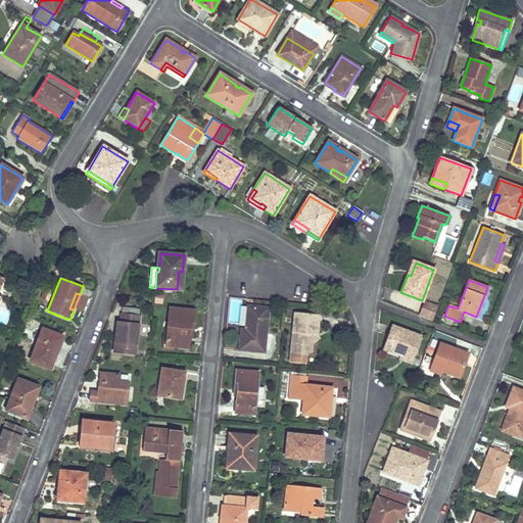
[(264,352),(268,308),(247,306),(245,327),(247,327),(247,330),(245,330),(240,330),(238,349),(264,352)]
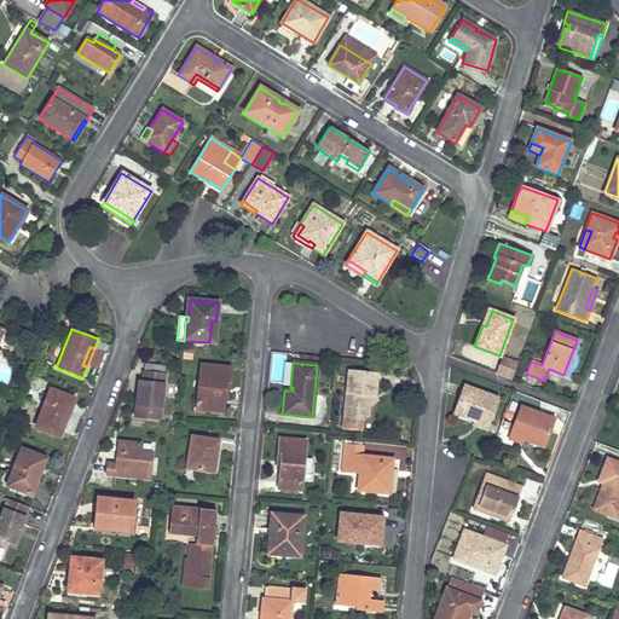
[(227,393),(230,369),(200,365),(196,410),(223,412),(224,397),(224,393),(227,393)]
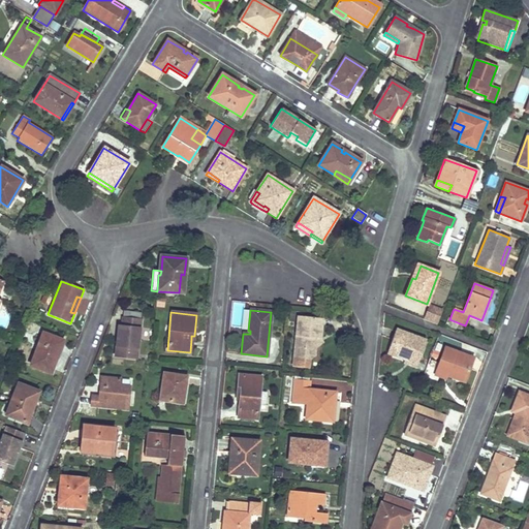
[(121,327),(120,339),(117,339),(115,356),(135,359),(141,321),(139,321),(141,314),(130,313),(130,319),(122,319),(121,327)]
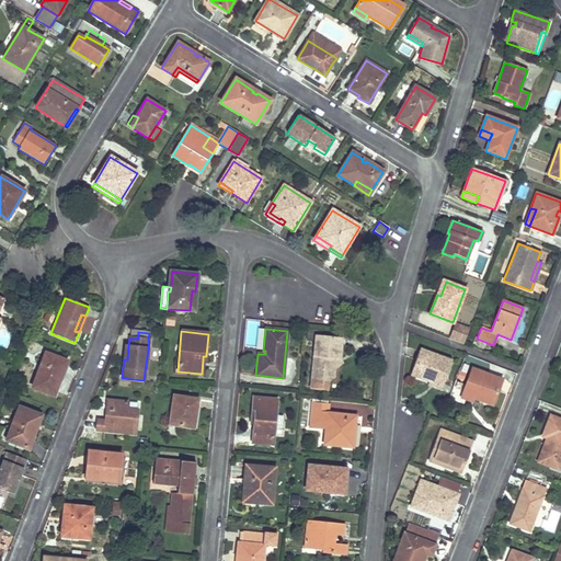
[(334,368),(334,358),(339,358),(341,338),(316,334),(311,379),(328,380),(333,376),(334,368)]
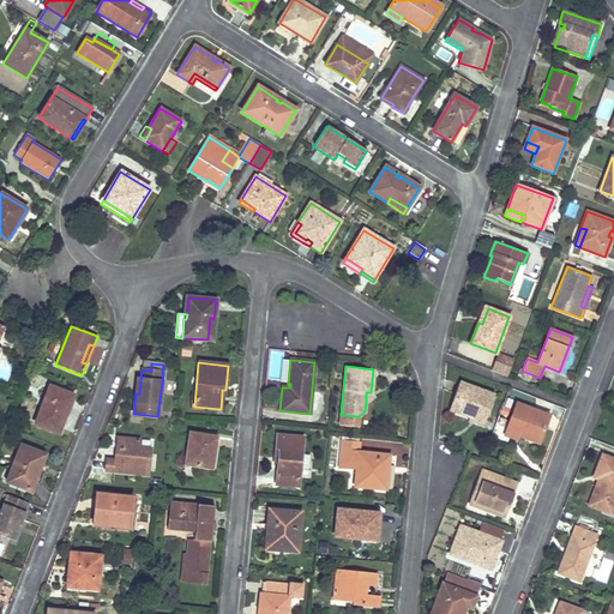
[(470,419),(471,416),(485,420),(493,395),(459,383),(450,410),(470,417),(470,419)]
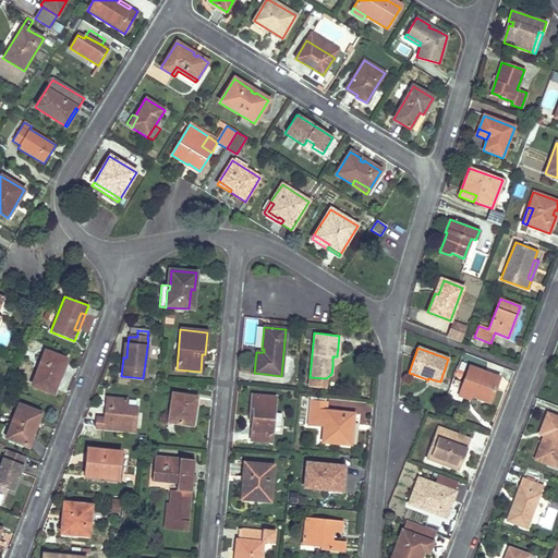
[(45,352),(33,386),(53,393),(59,377),(65,360),(45,352)]
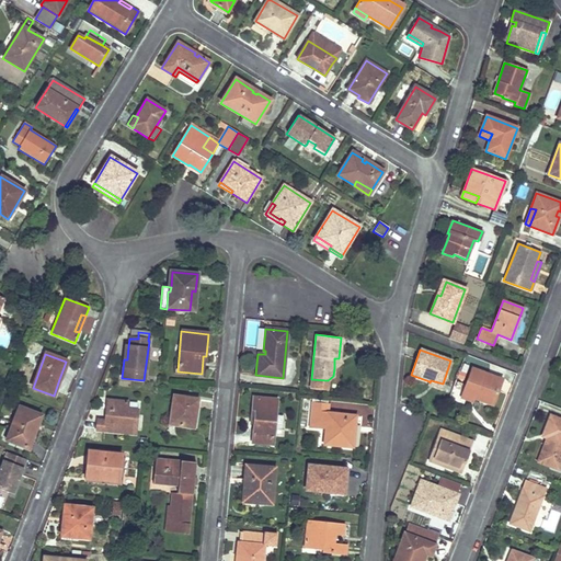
[(63,381),(69,364),(66,362),(59,379),(63,381)]
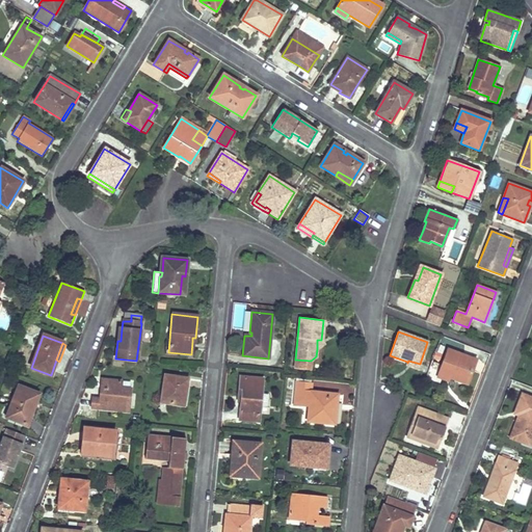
[(447,349),(439,371),(450,375),(449,377),(468,384),(477,360),(447,349)]
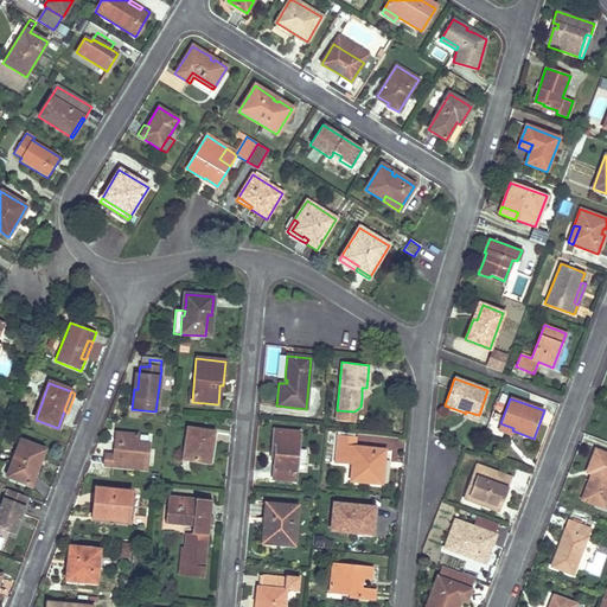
[(477,422),(479,415),(466,411),(465,414),(465,413),(462,416),(477,422)]
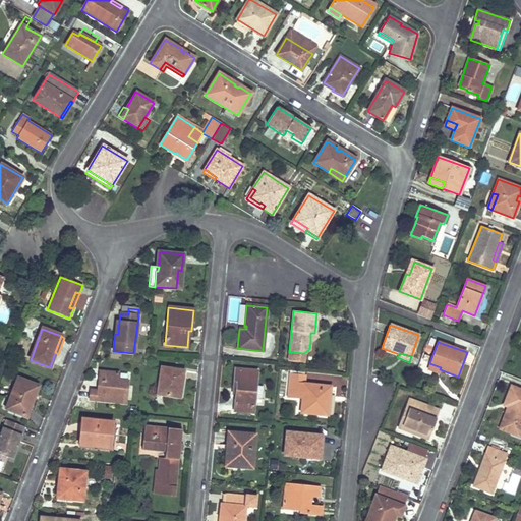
[(440,369),(441,367),(429,363),(427,368),(439,372),(440,369)]
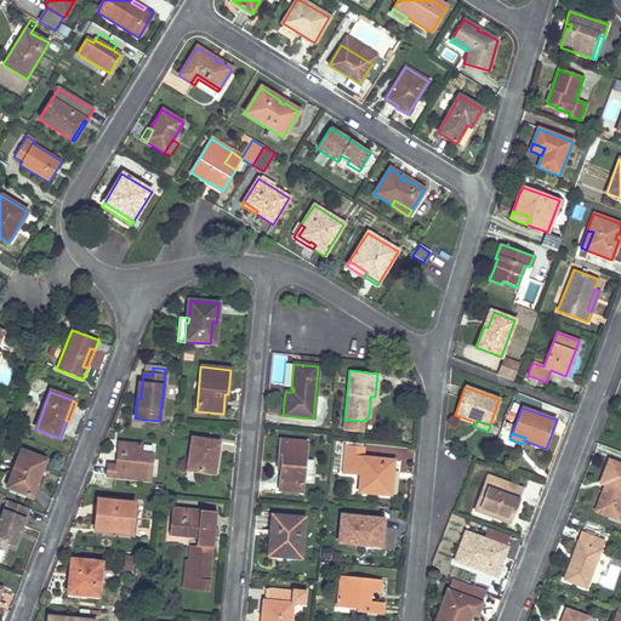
[(192,438),(187,471),(214,474),(218,443),(192,438)]
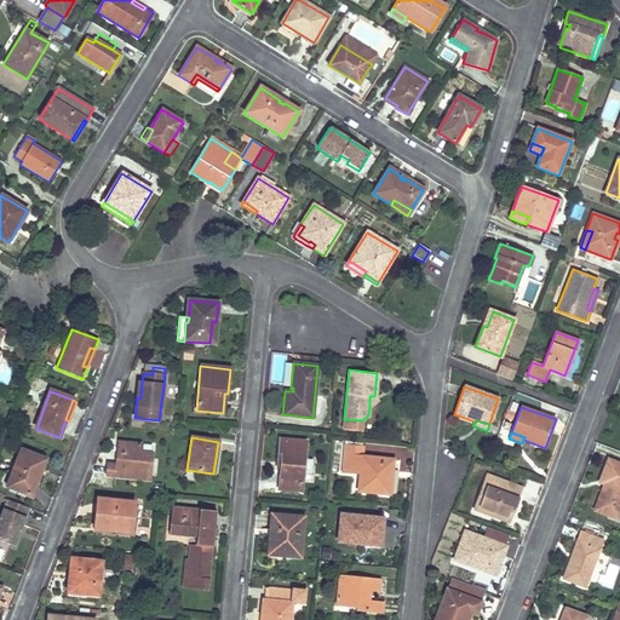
[(280,468),(279,489),(302,491),(303,475),(313,475),(314,459),(304,458),(306,442),(280,440),(277,463),(281,463),(280,468)]
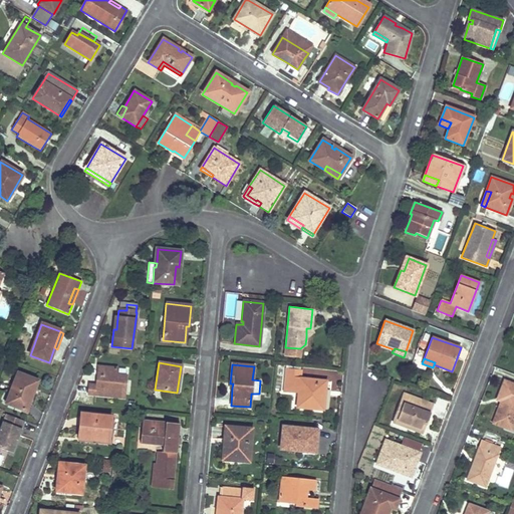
[(115,374),(116,368),(101,367),(100,374),(97,374),(96,383),(98,383),(98,387),(95,386),(88,386),(87,395),(123,398),(125,376),(115,374)]
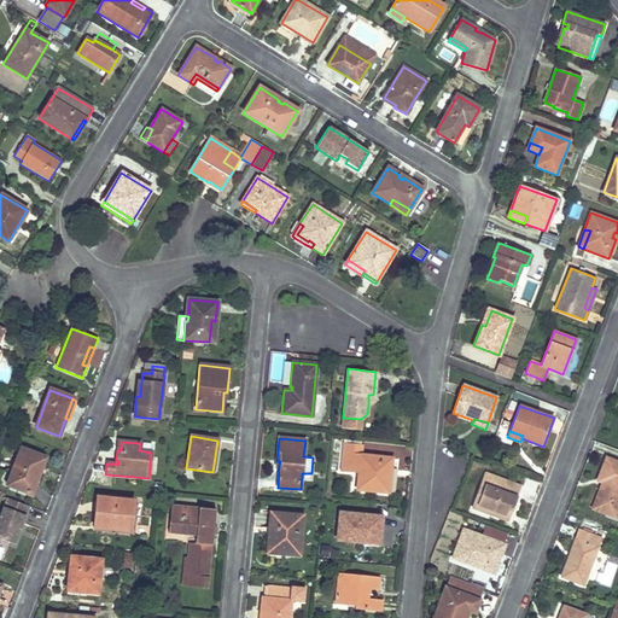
[(36,482),(45,459),(21,449),(6,485),(28,494),(34,481),(36,482)]
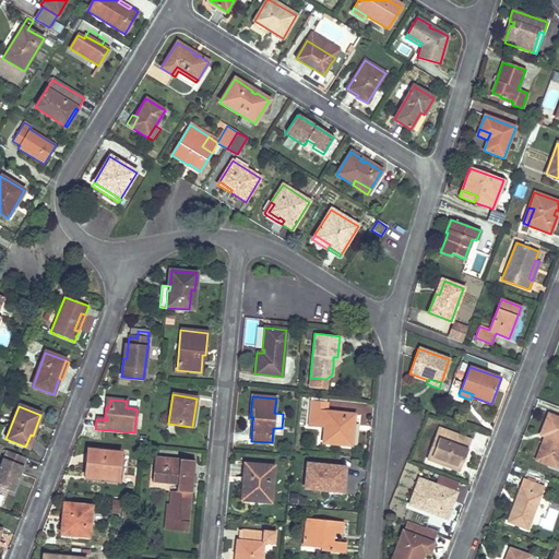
[(324,427),(322,442),(345,445),(348,424),(353,425),(354,414),(310,409),(308,425),(318,426),(319,421),(324,423),(324,427)]
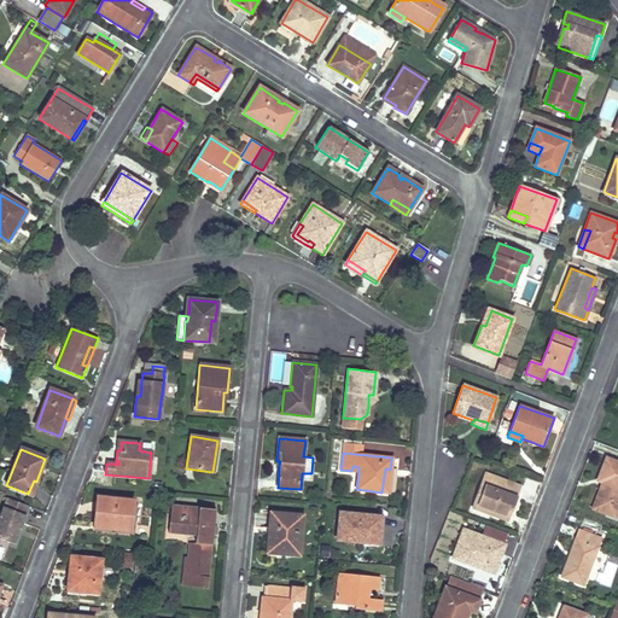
[(617,461),(606,458),(598,481),(602,482),(605,483),(602,487),(601,485),(593,508),(616,517),(617,509),(617,461)]
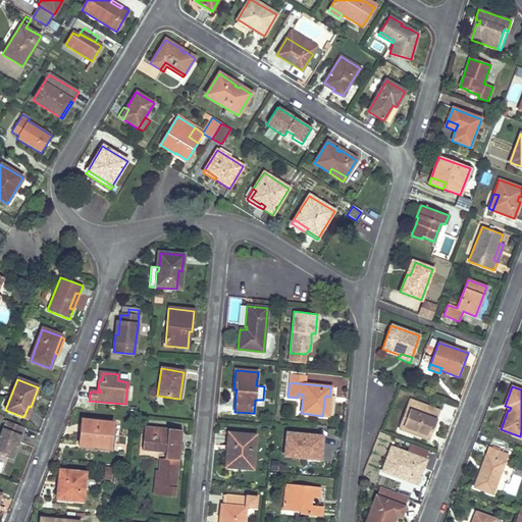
[(425,438),(429,429),(432,431),(439,411),(409,400),(400,425),(416,431),(415,434),(425,438)]
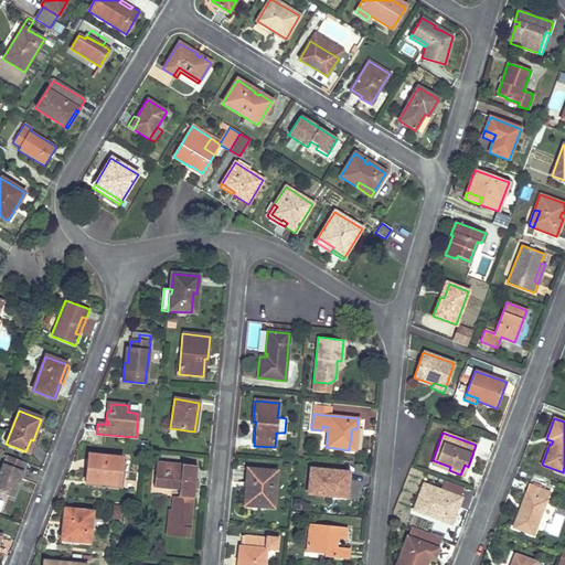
[(85,482),(119,487),(123,458),(88,455),(85,482)]
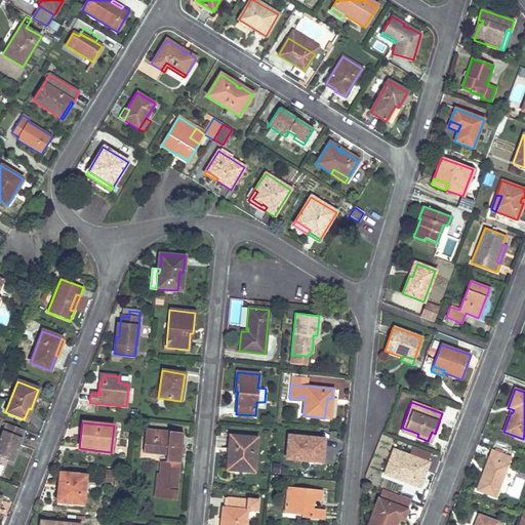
[(24,431),(6,423),(0,438),(0,458),(11,463),(24,431)]
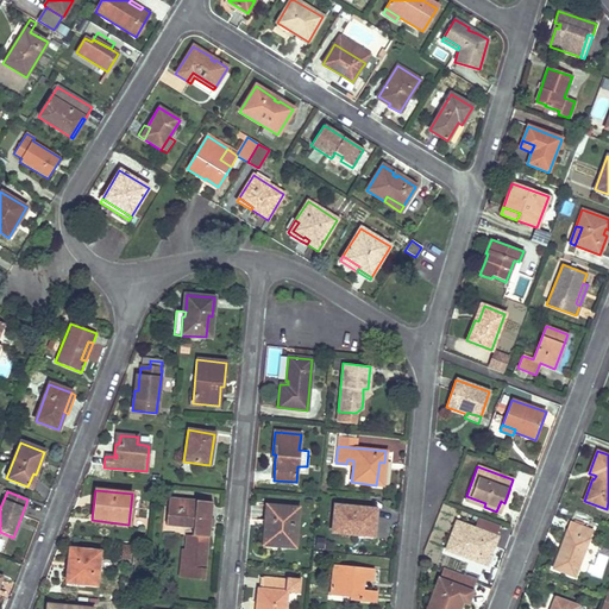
[(484,507),(485,503),(466,496),(465,500),(484,507)]
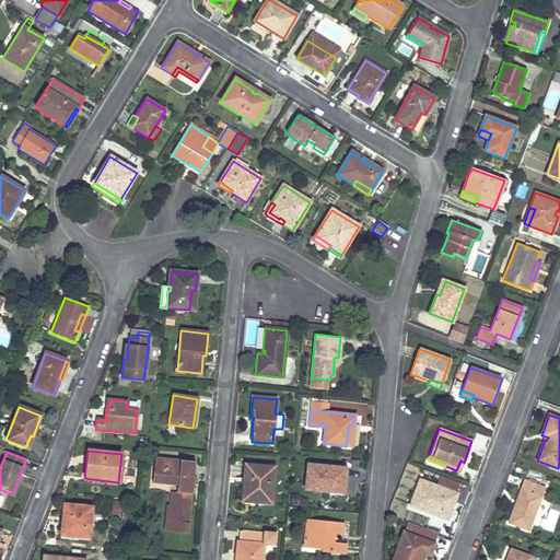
[(176,492),(175,503),(175,510),(170,510),(168,521),(165,521),(164,532),(188,534),(190,505),(193,483),(189,482),(190,478),(194,479),(195,462),(154,457),(152,483),(177,486),(176,492)]
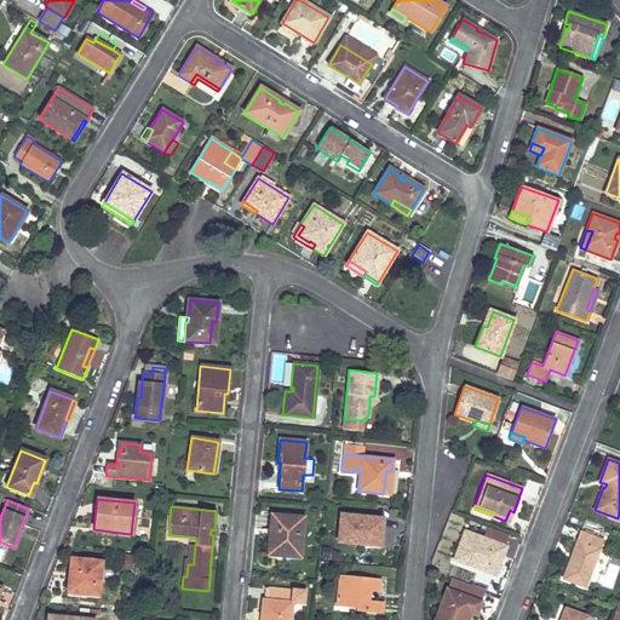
[(300,557),(303,517),(271,514),(270,530),(276,530),(275,555),(300,557)]
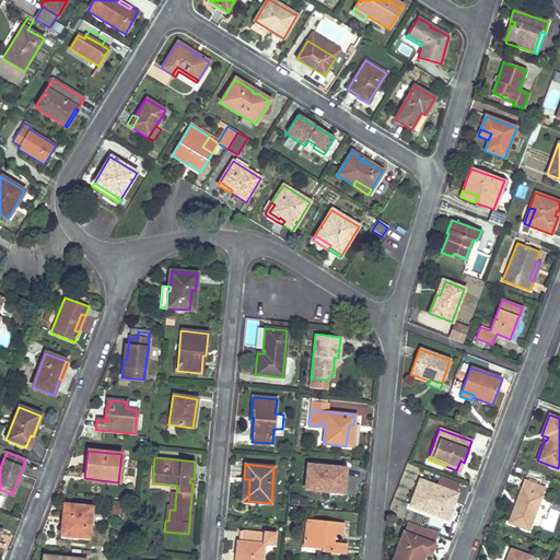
[(307,465),(305,489),(328,492),(329,487),(343,488),(346,468),(307,465)]
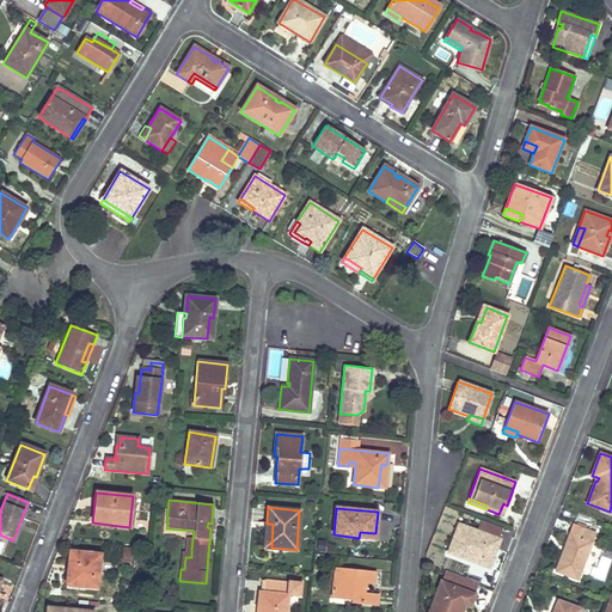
[(459,525),(448,552),(489,568),(494,555),(490,554),(493,549),(495,550),(499,539),(459,525)]
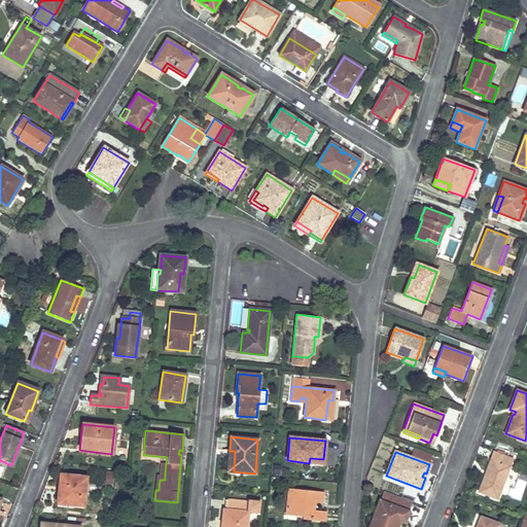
[(497,499),(513,459),(493,452),(478,492),(497,499)]
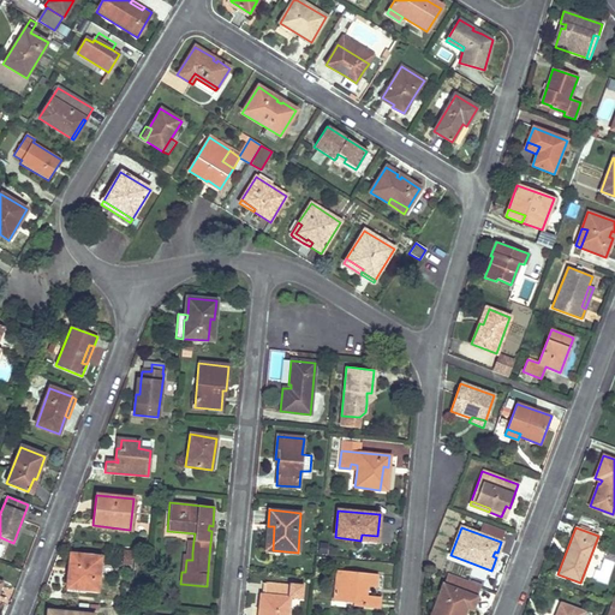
[(192,560),(192,553),(193,541),(189,541),(187,553),(187,555),(184,555),(183,559),(186,560),(192,560)]
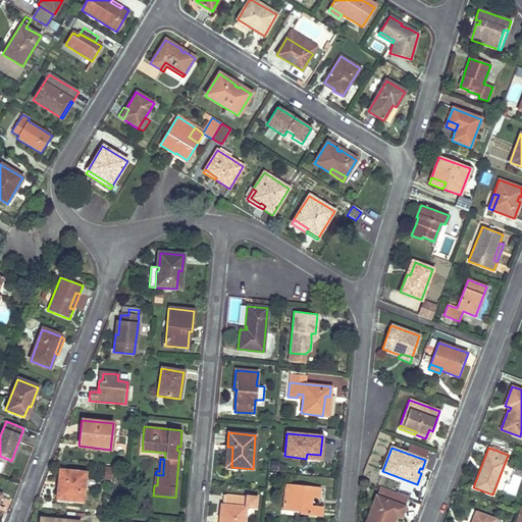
[(83,502),(86,472),(59,470),(57,489),(60,489),(58,500),(83,502)]
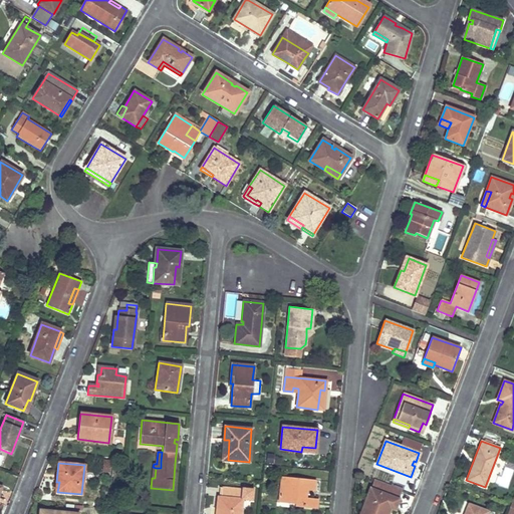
[(314,491),(315,480),(281,477),(278,502),(288,504),(288,501),(295,502),(295,504),(294,506),(317,509),(318,499),(305,497),(305,490),(314,491)]
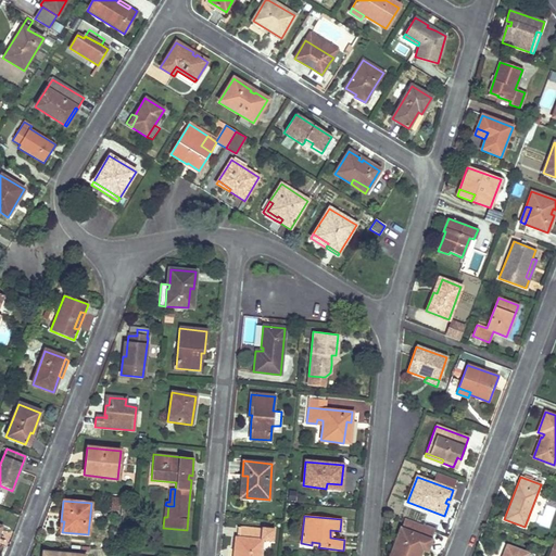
[(407,519),(403,530),(401,528),(389,555),(418,555),(421,548),(427,551),(431,540),(429,539),(432,529),(407,519)]
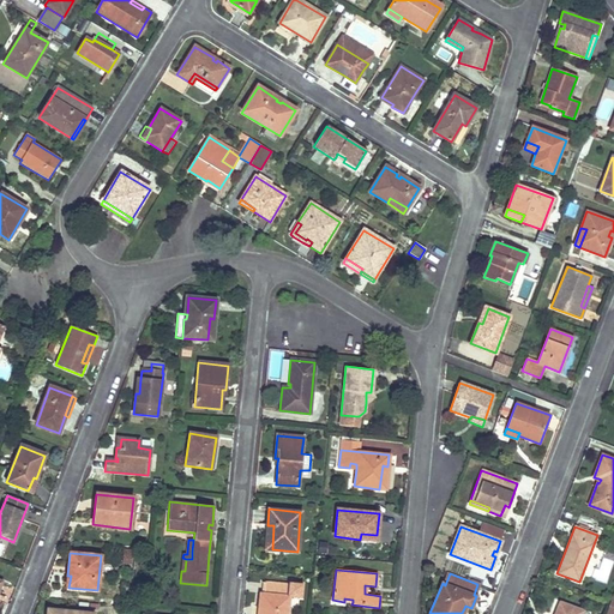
[(301,599),(302,584),(288,583),(288,585),(264,583),(263,595),(260,594),(259,607),(262,607),(260,613),(286,613),(288,597),(301,599)]
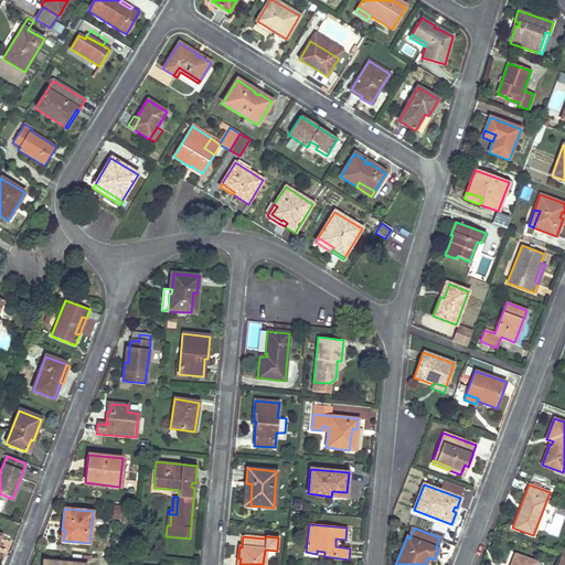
[(534,564),(535,563),(515,555),(511,564),(534,564)]
